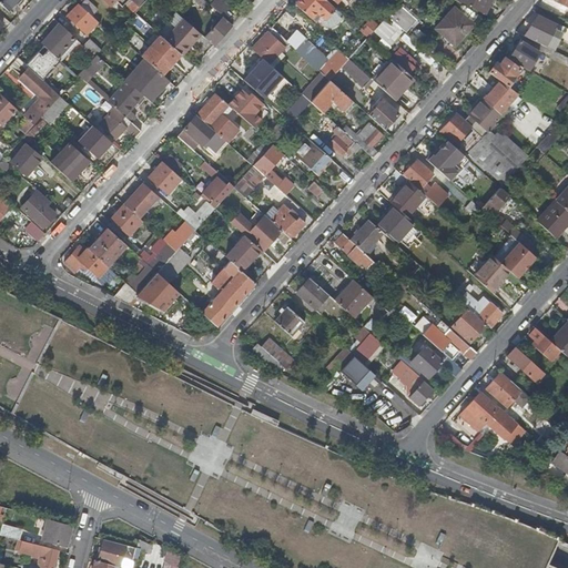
[(0,0),(0,2),(8,10),(17,0),(0,0)]
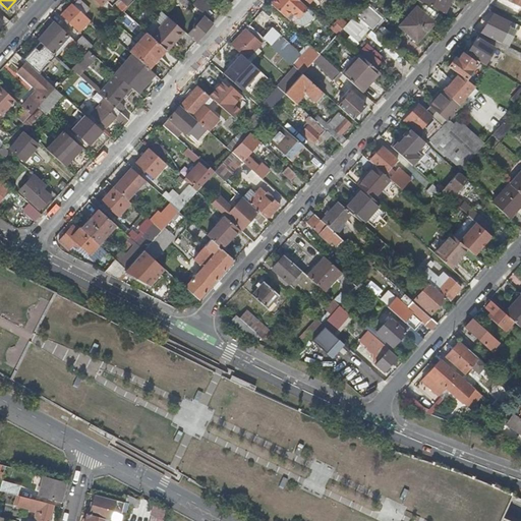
[(78,0),(77,0),(73,5),(79,10),(83,14),(89,9),(78,0)]
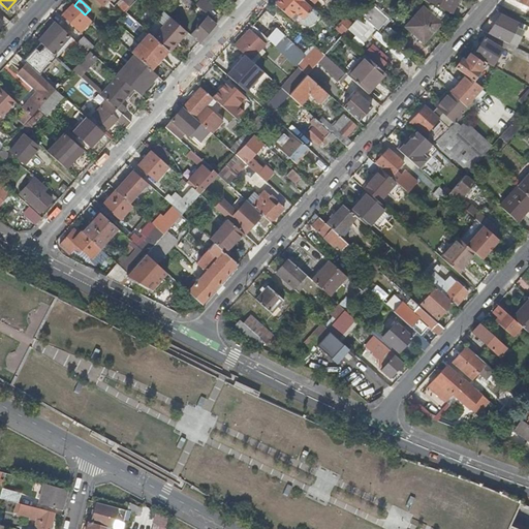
[(129,6),(122,0),(106,0),(114,6),(116,4),(124,11),(129,6)]
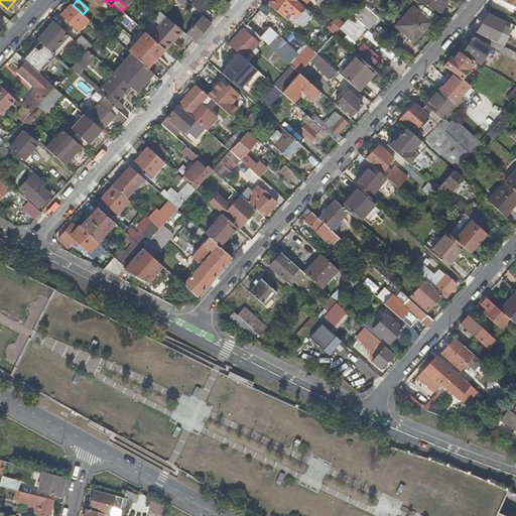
[(304,8),(295,0),(271,0),(268,4),(284,18),(288,12),(295,19),(304,8)]
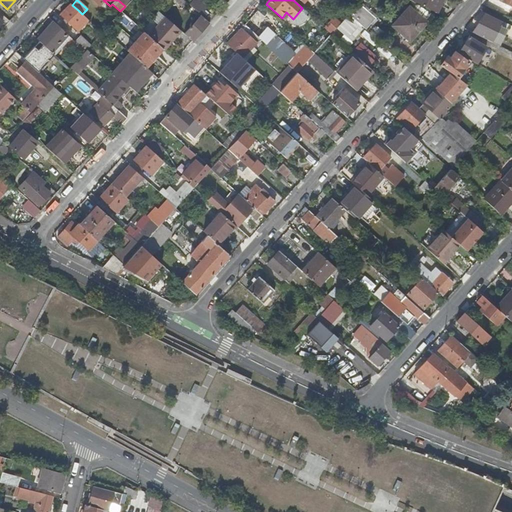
[(412,0),(437,12),(442,0),(412,0)]
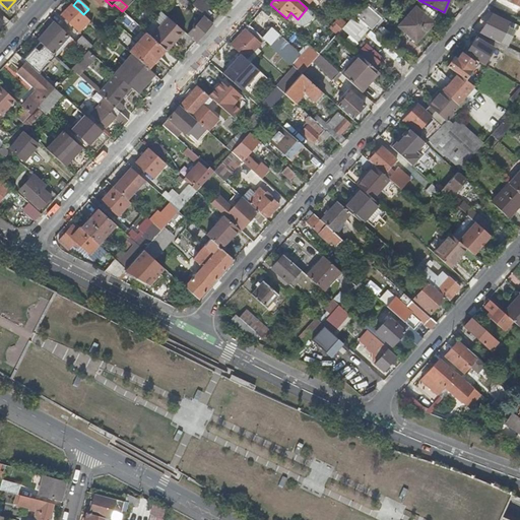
[(200,3),(196,8),(204,15),(206,17),(210,11),(200,3)]
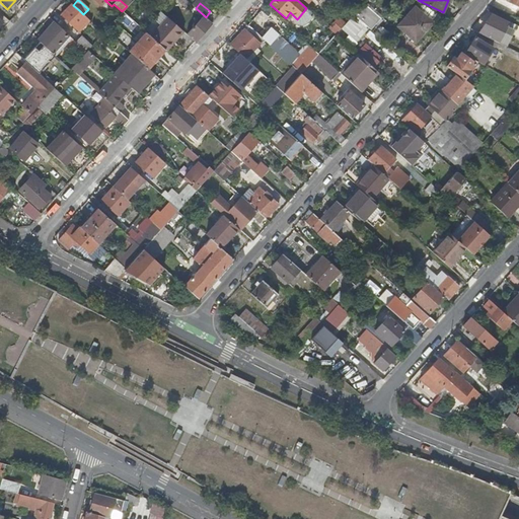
[(380,18),(364,3),(357,10),(354,14),(354,15),(359,19),(370,29),(380,18)]
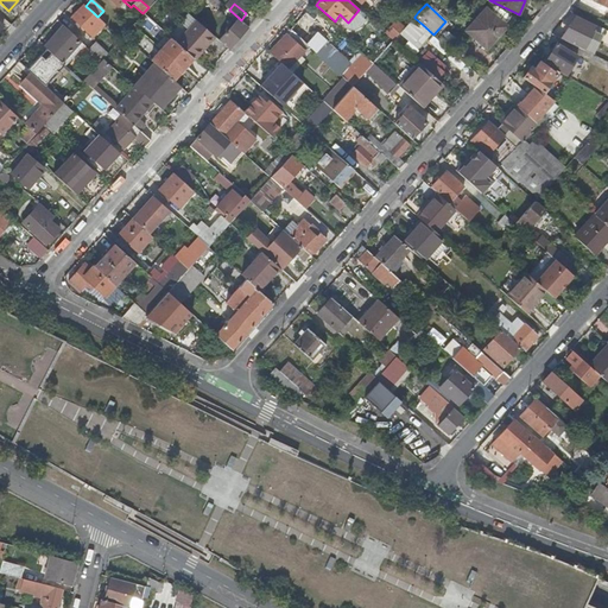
[(93,37),(105,24),(97,17),(93,12),(92,13),(82,5),(71,17),(93,37)]
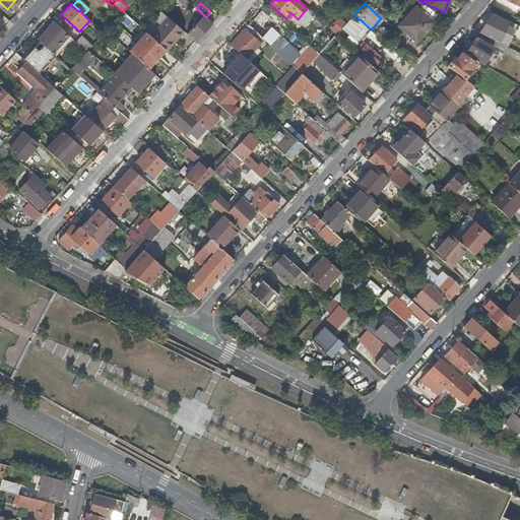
[(405,33),(407,30),(417,40),(433,22),(415,7),(398,26),(405,33)]
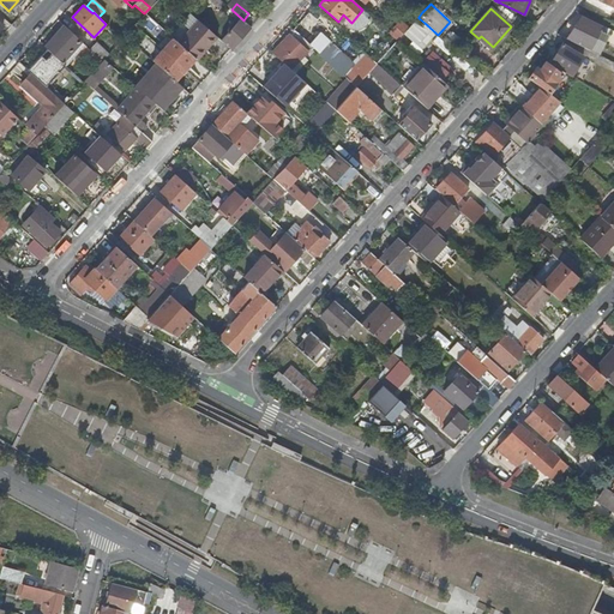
[(369,16),(362,10),(351,23),(343,14),(338,22),(342,25),(344,23),(348,25),(348,29),(354,30),(359,31),(362,29),(366,26),(369,20),(367,18),(369,16)]
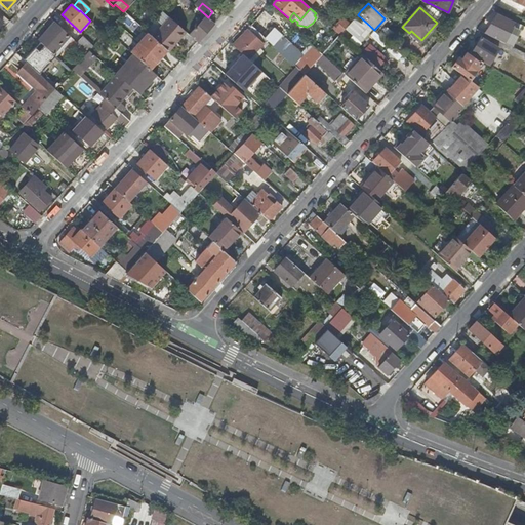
[(265,26),(268,22),(272,17),(264,10),(250,25),(260,34),(264,31),(261,29),(265,26)]
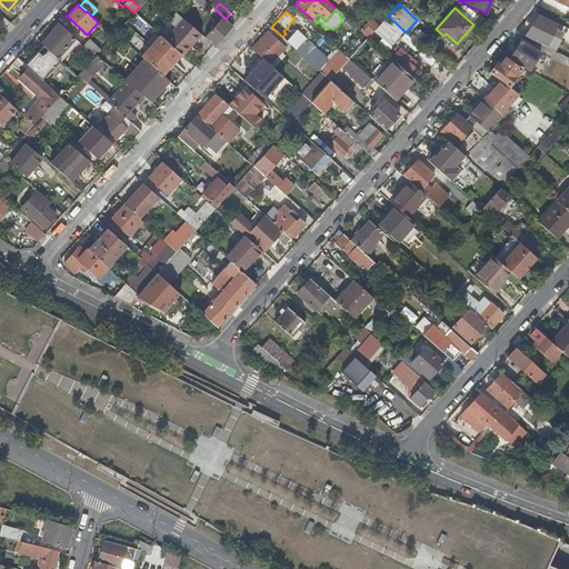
[(547,47),(551,39),(555,35),(559,26),(539,16),(528,32),(530,33),(528,38),(547,47)]
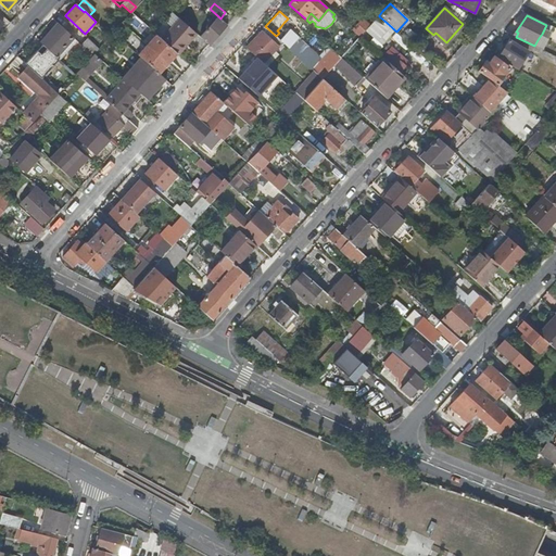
[(209,45),(227,24),(220,19),(218,16),(207,28),(200,37),(209,45)]
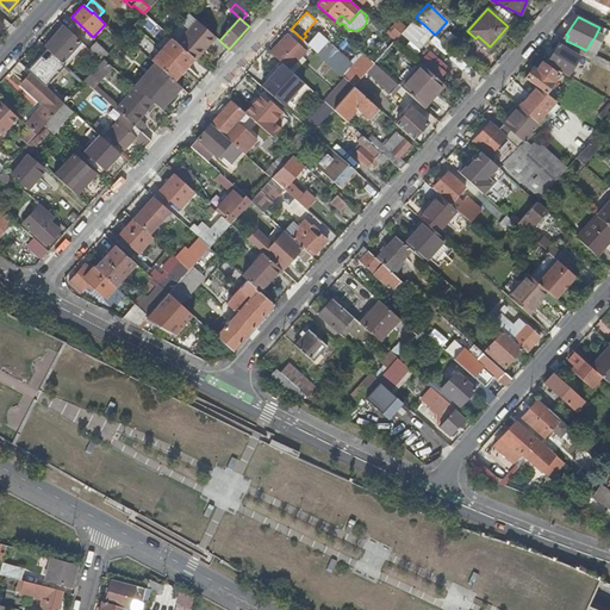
[(400,37),(405,42),(417,29),(422,23),(416,18),(400,37)]
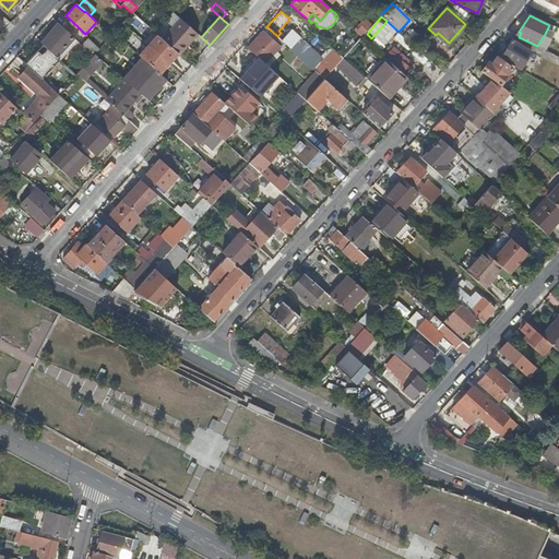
[(365,18),(354,31),(361,37),(372,24),(365,18)]
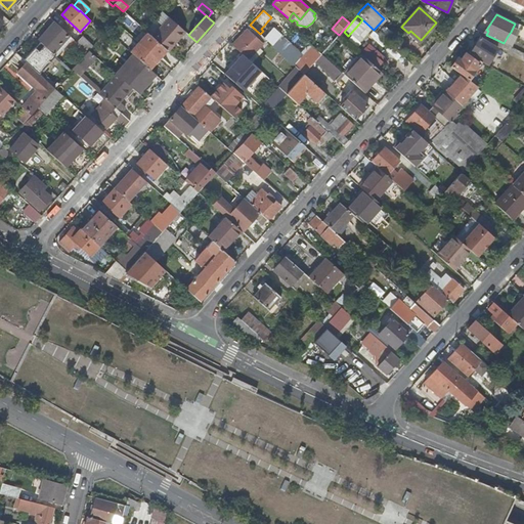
[(183,30),(169,17),(151,37),(166,49),(168,52),(186,33),(183,30)]
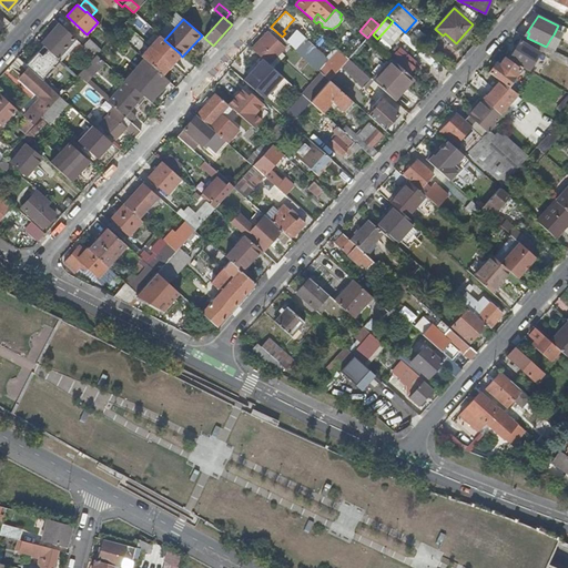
[(212,29),(206,23),(199,32),(202,36),(204,38),(212,29)]
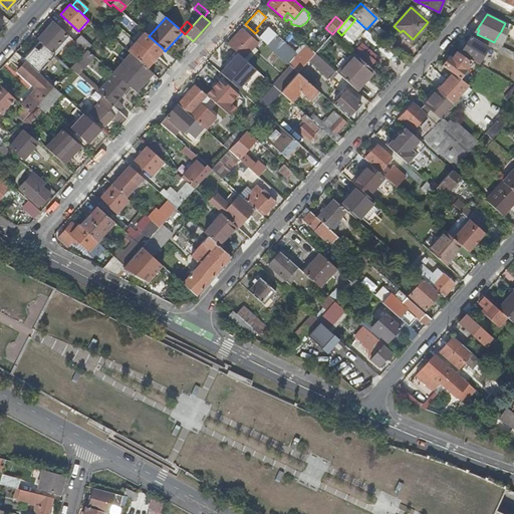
[(276,33),(269,26),(262,21),(259,25),(256,28),(258,30),(255,33),(261,39),(267,44),(273,37),(276,33)]
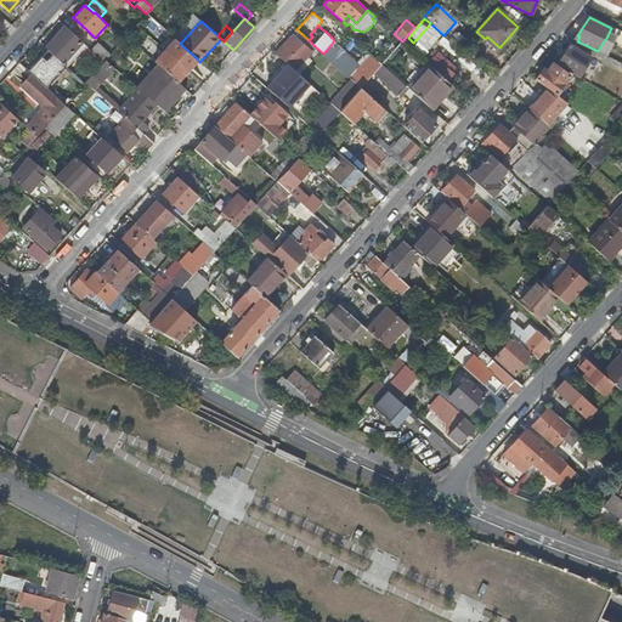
[(80,54),(96,69),(103,62),(102,62),(90,50),(64,27),(45,47),(64,66),(71,60),(73,61),(80,54)]
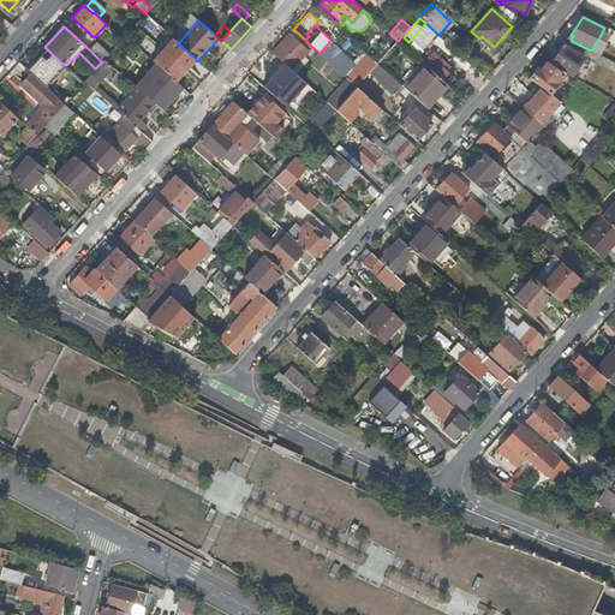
[(290,35),(273,53),(284,64),(291,70),(304,57),(312,47),(305,40),(292,28),(287,34),(290,35)]
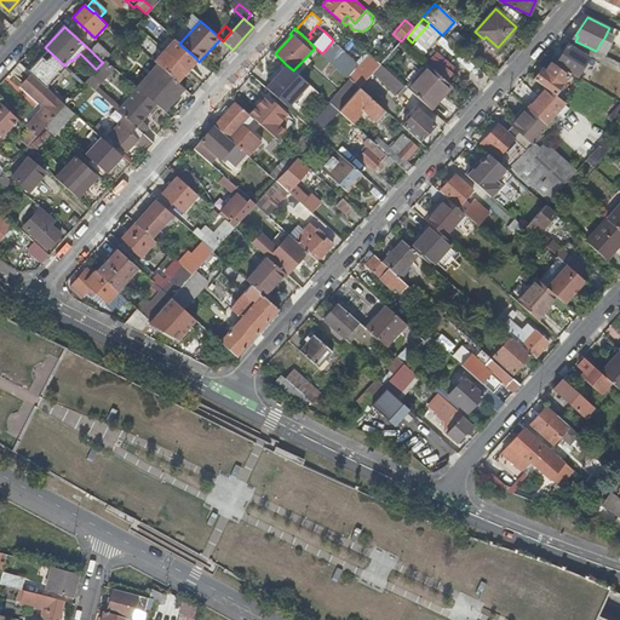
[(424,29),(412,42),(422,51),(434,36),(424,29)]
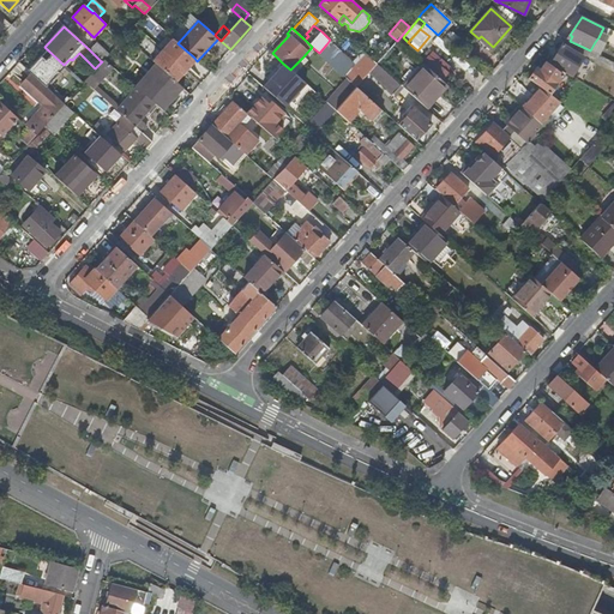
[(173,38),(152,60),(155,62),(174,80),(194,58),(178,43),(173,38)]
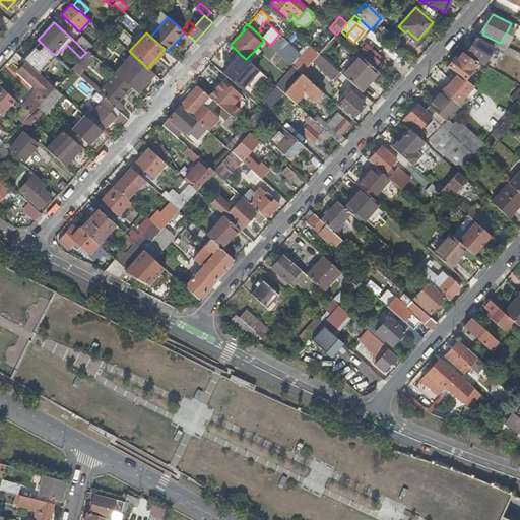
[(81,36),(75,42),(85,52),(91,45),(81,36)]
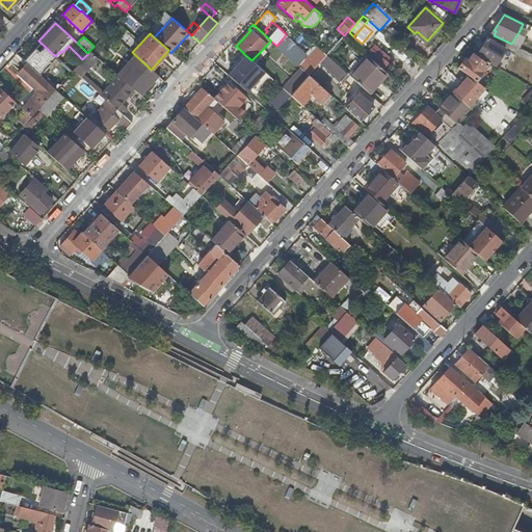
[(283,38),(276,46),(301,69),(309,75),(319,62),(326,55),(325,55),(318,48),(307,60),(283,38)]
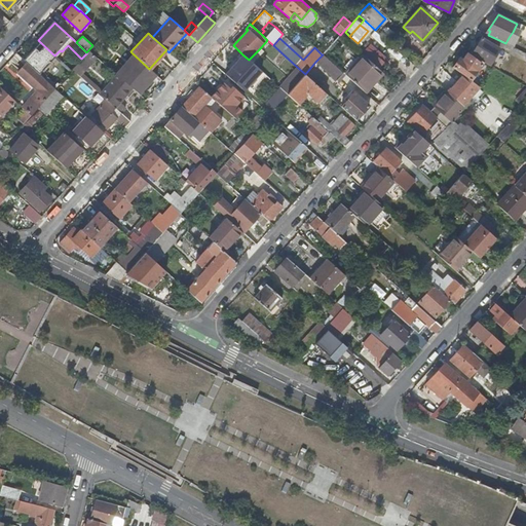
[(481,38),(472,54),(489,65),(499,48),(481,38)]
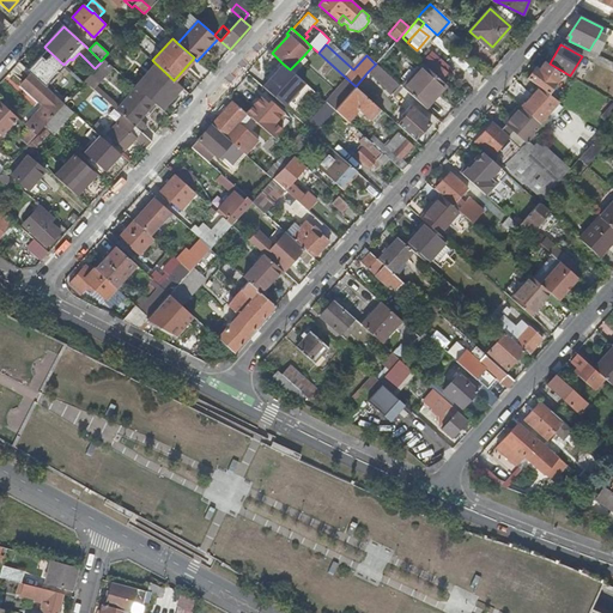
[(435,52),(430,56),(444,68),(448,64),(435,52)]
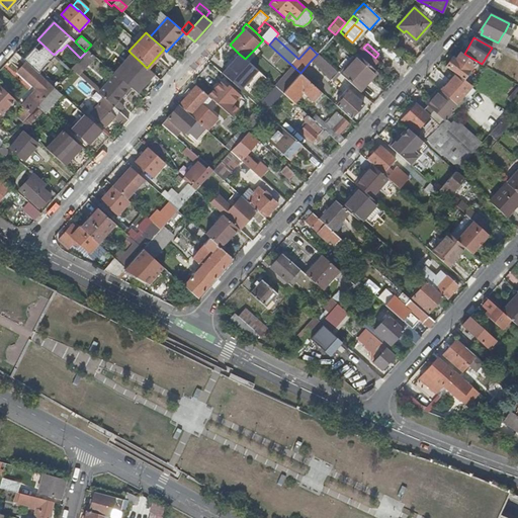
[(259,51),(256,48),(245,59),(249,62),(259,51)]
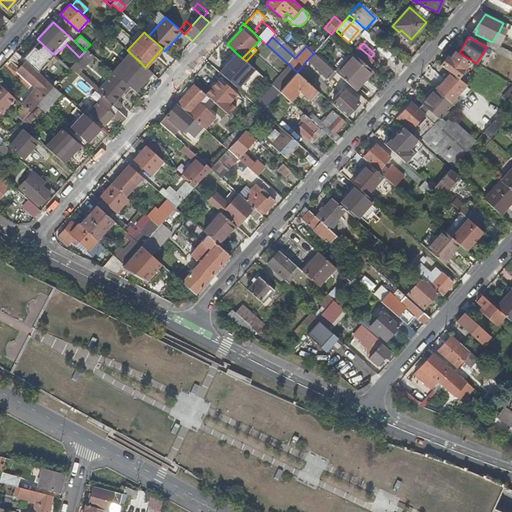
[(366,62),(371,57),(359,47),(354,53),(366,62)]
